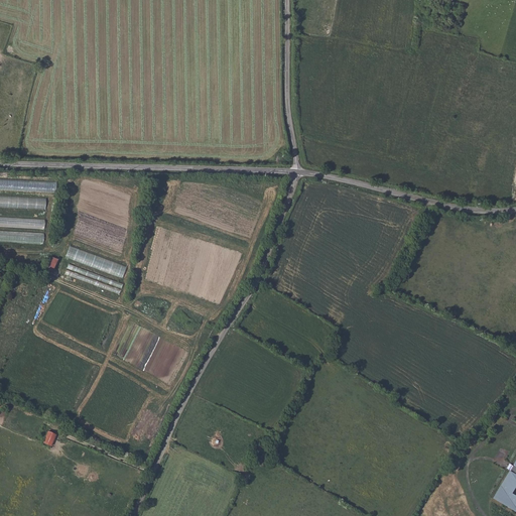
[(56,182),(0,178),(0,188),(55,191),(56,182)]
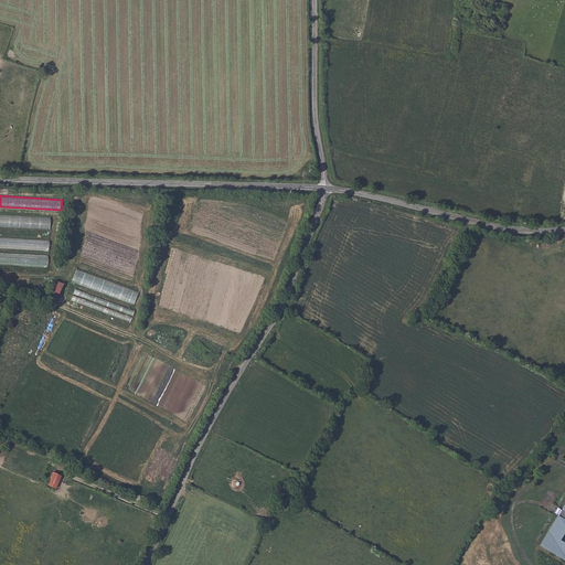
[(53,216),(0,213),(0,225),(52,228),(53,216)]
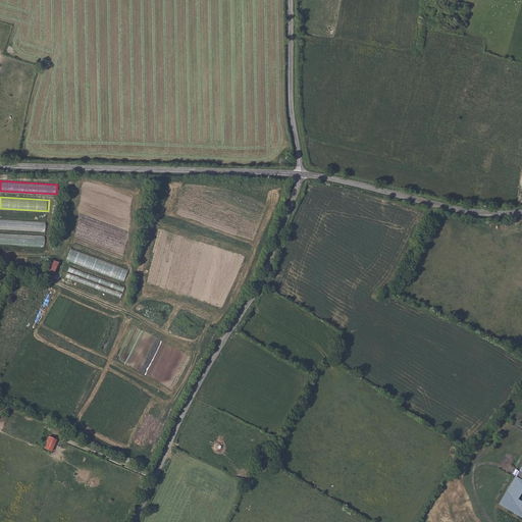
[(0,243),(46,246),(47,236),(0,232),(0,243)]
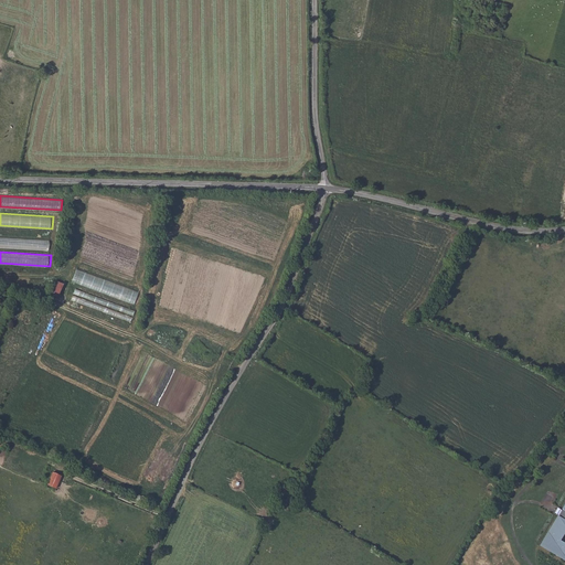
[(76,268),(72,281),(135,304),(139,290),(76,268)]
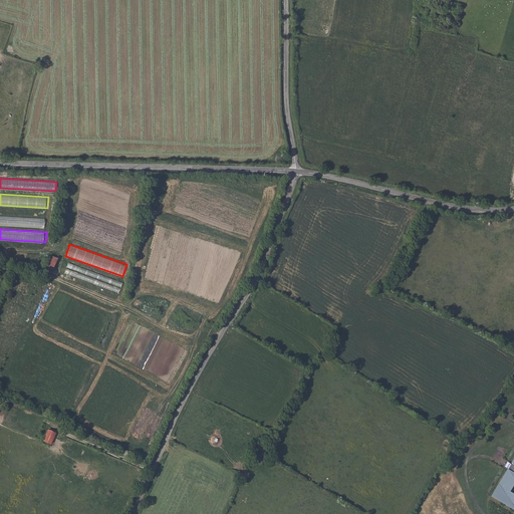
[(58,259),(51,256),(45,270),(52,273),(58,259)]
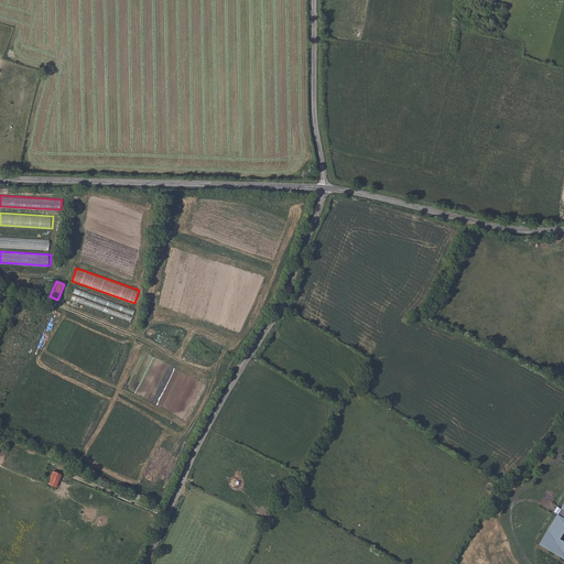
[(75,290),(74,293),(94,299),(95,294),(75,290)]
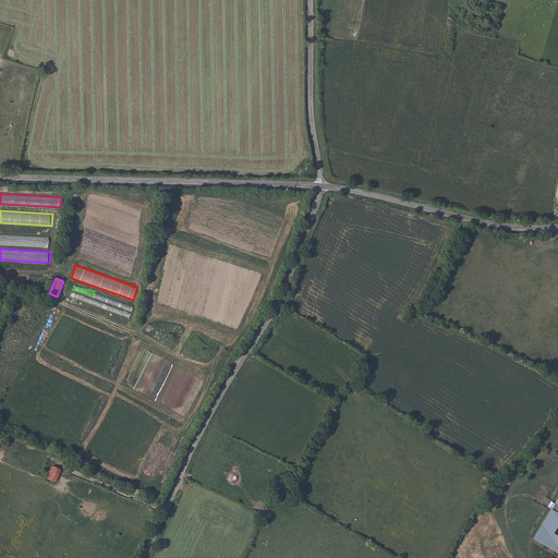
[(53,466),(48,478),(57,483),(61,471),(53,466)]
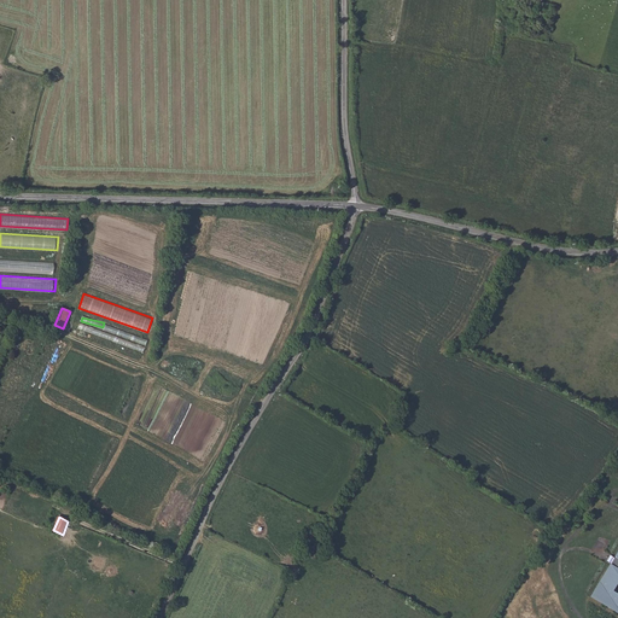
[(617,548),(613,557),(616,558),(611,565),(608,564),(589,596),(617,613),(617,548)]
